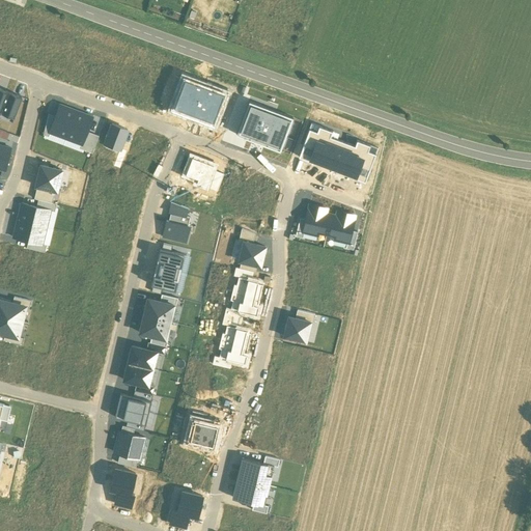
[(214,127),(227,92),(183,77),(170,110),(214,127)]
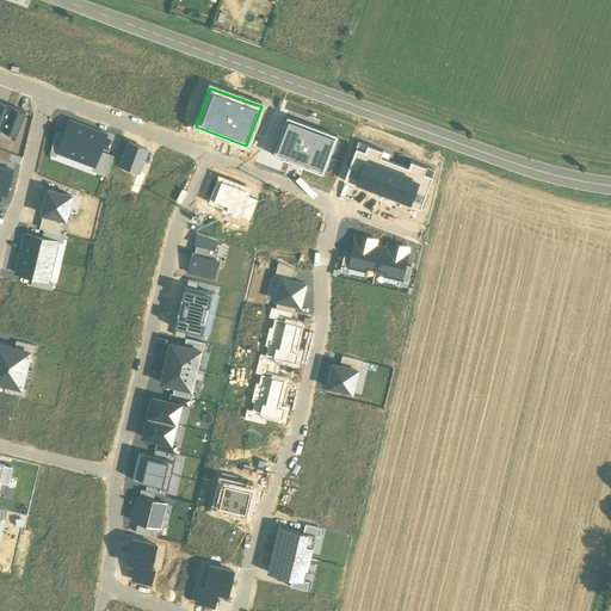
[(0,129),(1,130),(11,106),(0,102),(0,129)]
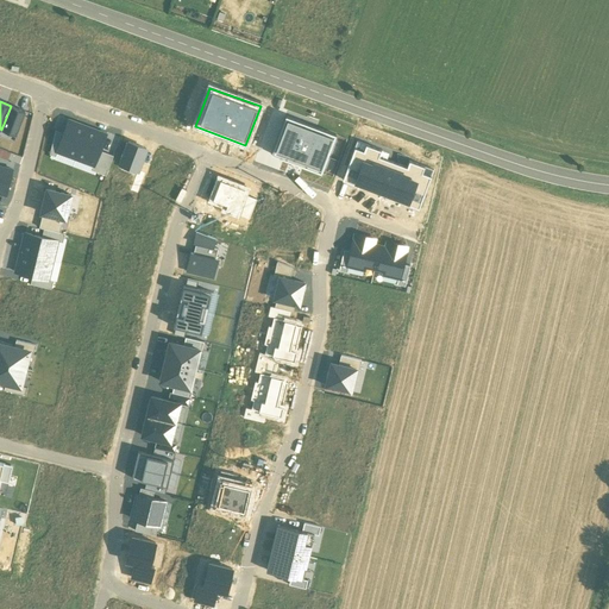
[(25,111),(11,106),(1,130),(16,135),(25,111)]
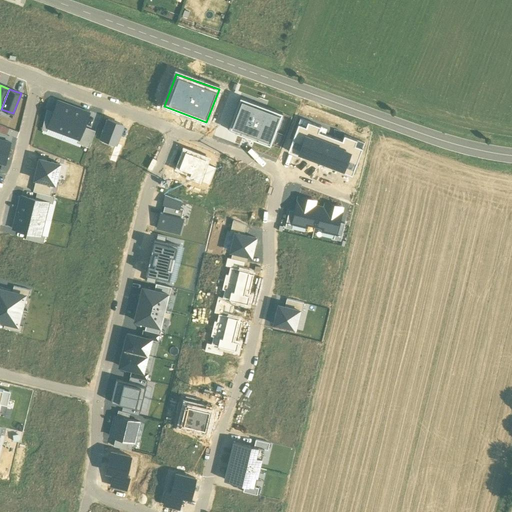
[(240,97),(228,130),(269,146),(282,113),(240,97)]
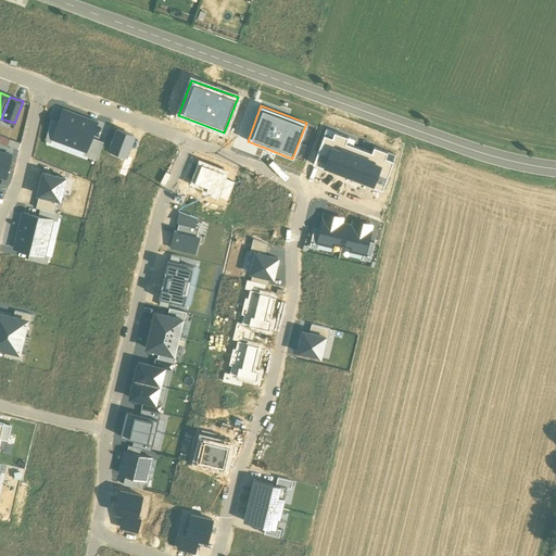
[(68,146),(79,116),(63,110),(58,123),(52,139),(68,146)]
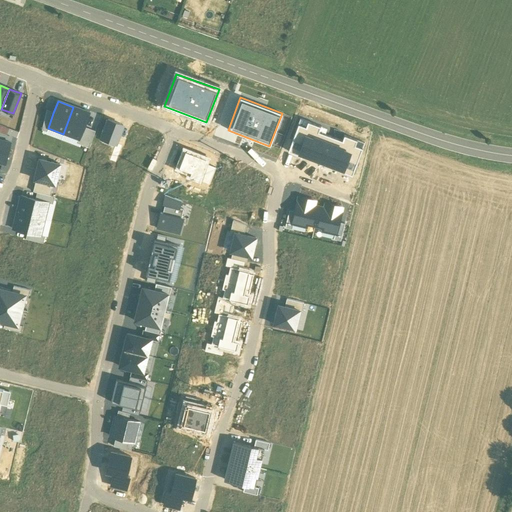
[(79,140),(84,127),(90,113),(73,107),(63,134),(79,140)]
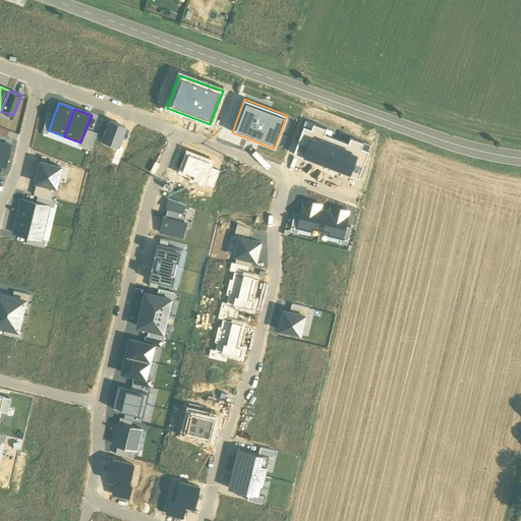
[(48,134),(49,130),(54,115),(48,112),(43,132),(48,134)]
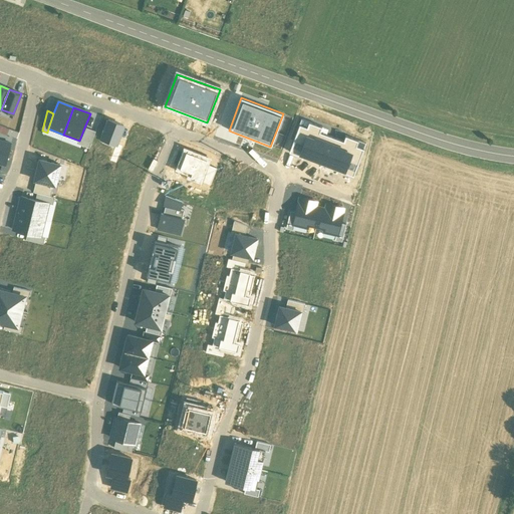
[(321,126),(301,119),(289,152),(309,160),(310,158),(334,167),(333,169),(353,176),(365,144),(345,136),(343,141),(319,132),(321,126)]
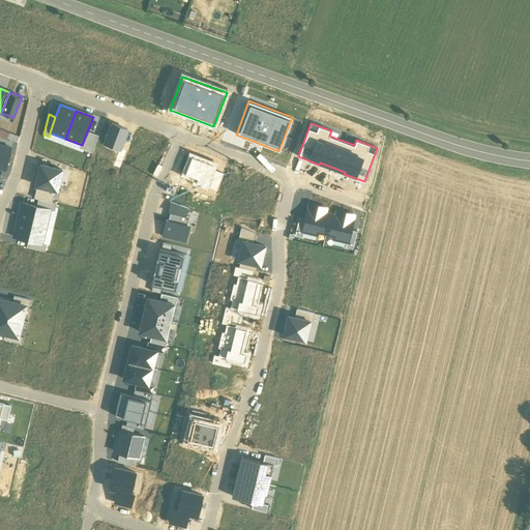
[(127,130),(112,124),(105,143),(120,149),(127,130)]
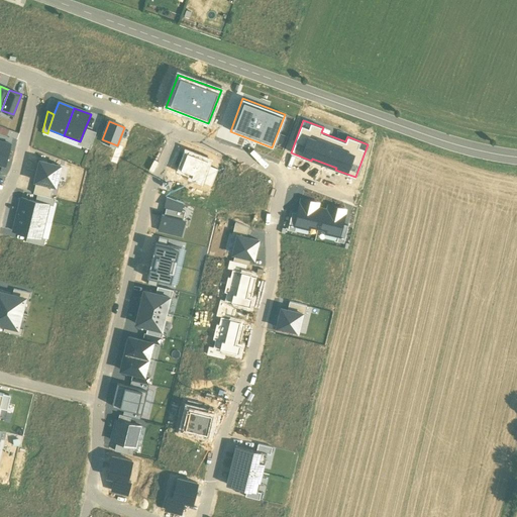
[(79,145),(90,149),(96,132),(85,128),(80,141),(79,145)]
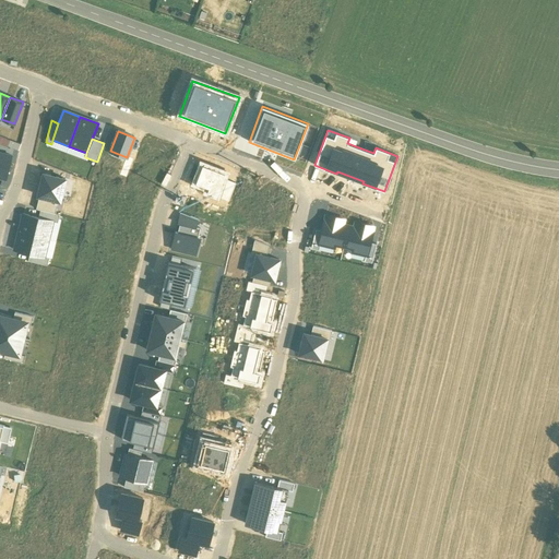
[(0,177),(6,179),(11,156),(0,153),(0,177)]
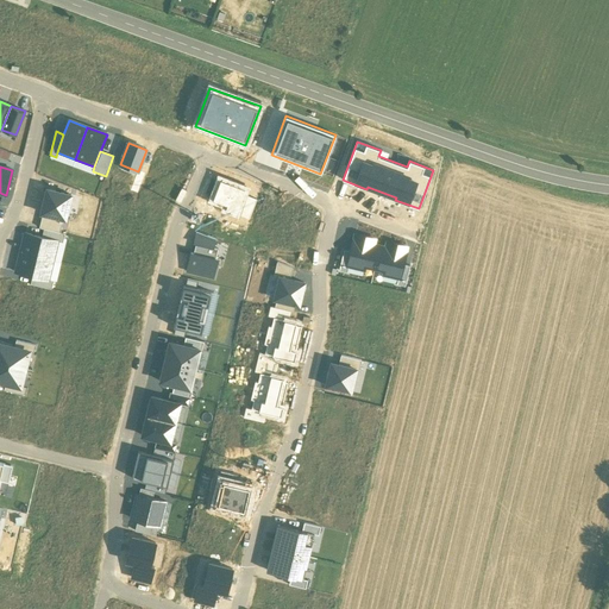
[(149,170),(142,189),(150,193),(151,188),(157,173),(149,170)]
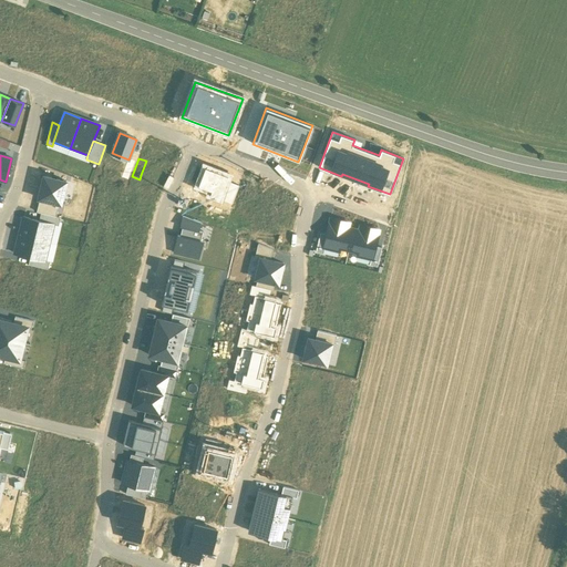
[(129,160),(122,177),(127,179),(134,162),(129,160)]
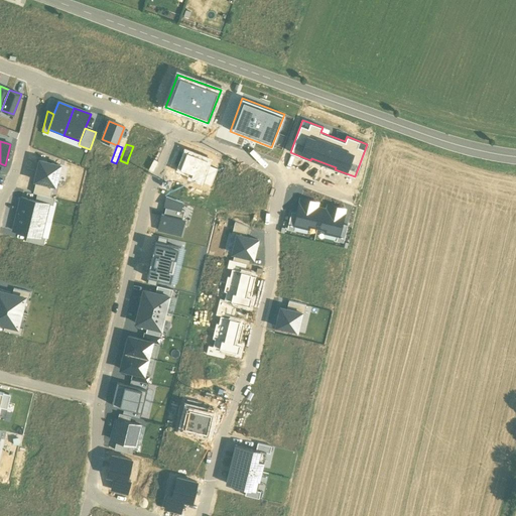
[(202,181),(209,164),(210,160),(185,151),(178,169),(190,174),(189,177),(202,181)]
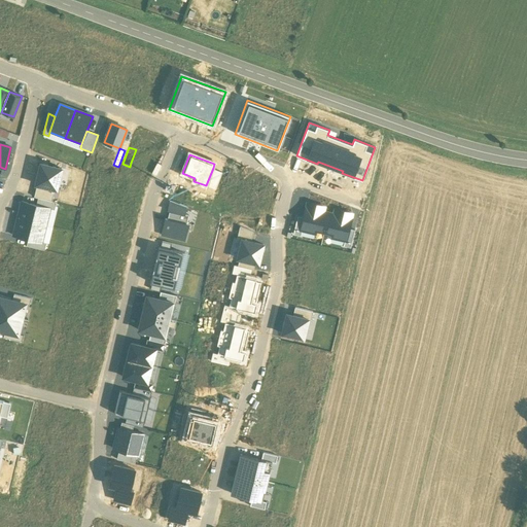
[(37,185),(55,189),(57,190),(62,169),(40,164),(35,185),(37,185)]
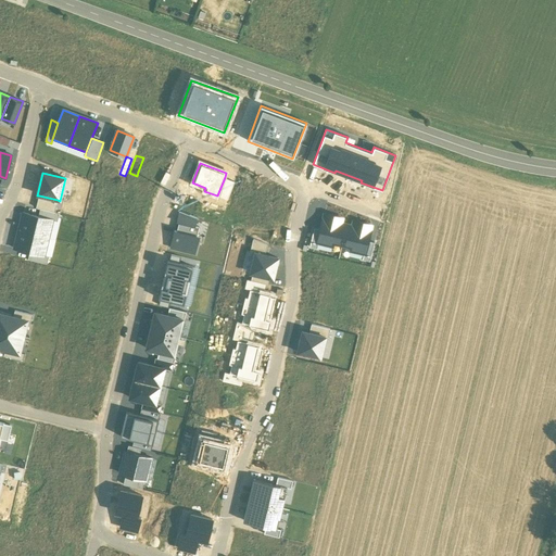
[(217,196),(228,200),(235,181),(225,177),(217,196)]
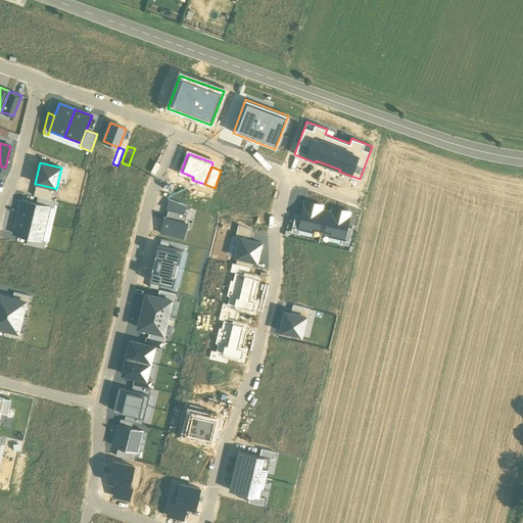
[(38,197),(51,200),(54,188),(37,184),(34,196),(38,197)]
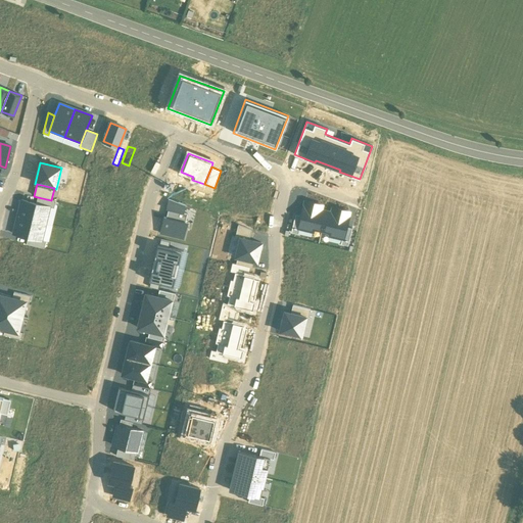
[(51,200),(38,197),(36,204),(50,207),(53,208),(55,201),(51,200)]
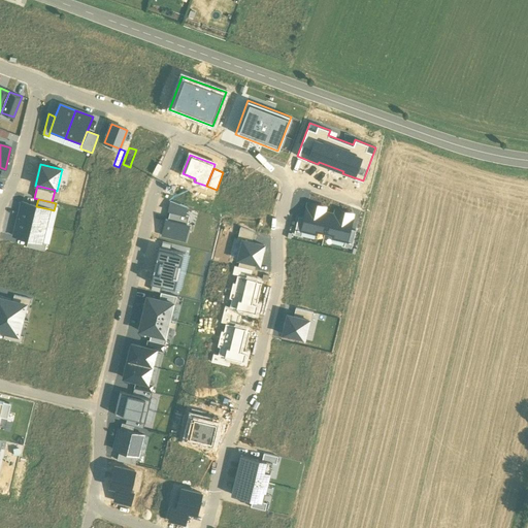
[(170,211),(185,215),(187,207),(169,200),(167,210),(170,211)]
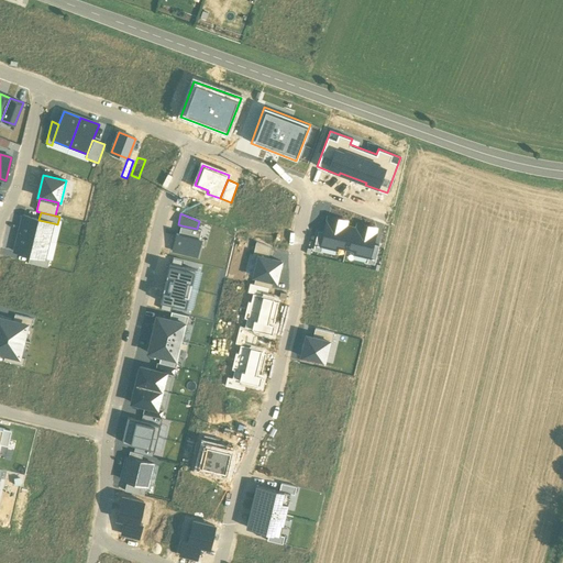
[(50,241),(54,223),(39,220),(23,216),(18,234),(50,241)]
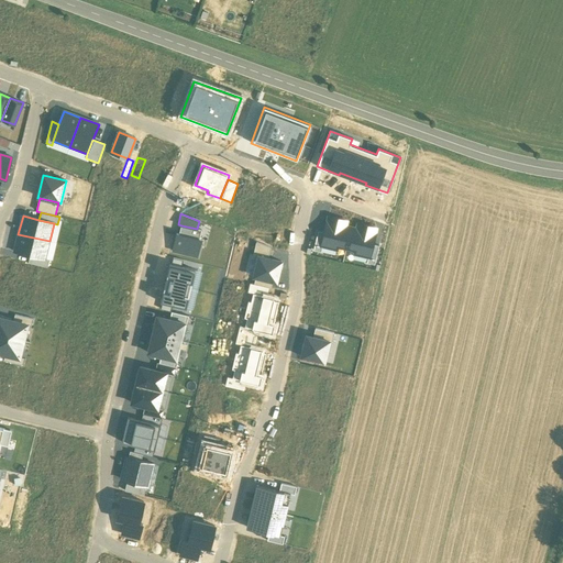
[(321,246),(322,246),(337,250),(337,246),(346,249),(351,228),(345,227),(346,222),(328,218),(324,233),(321,246)]
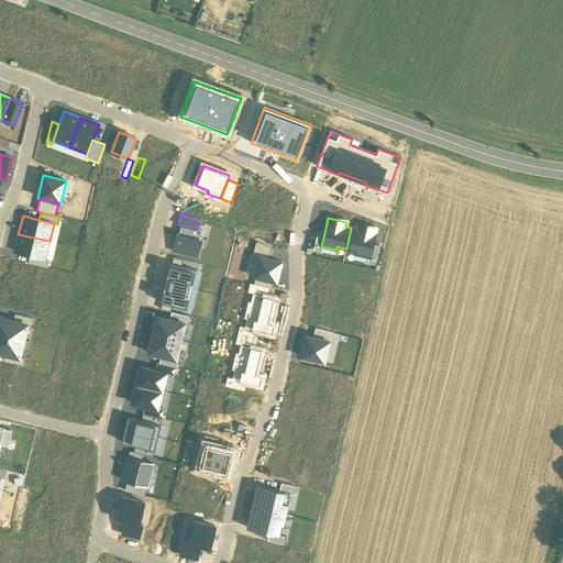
[(351,228),(346,249),(355,251),(354,254),(368,257),(370,257),(373,244),(376,229),(357,224),(356,229),(351,228)]
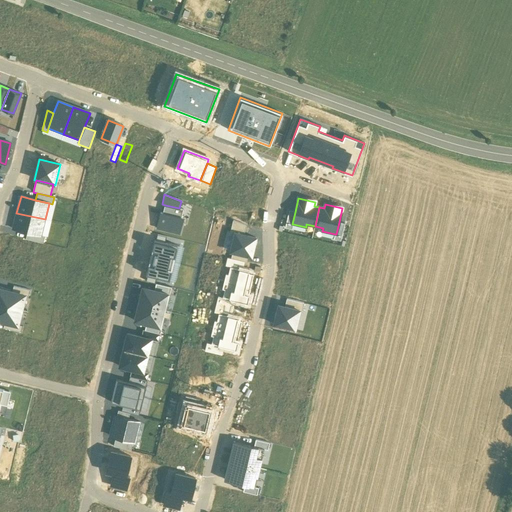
[(165,205),(162,213),(181,218),(183,209),(179,208),(165,205)]
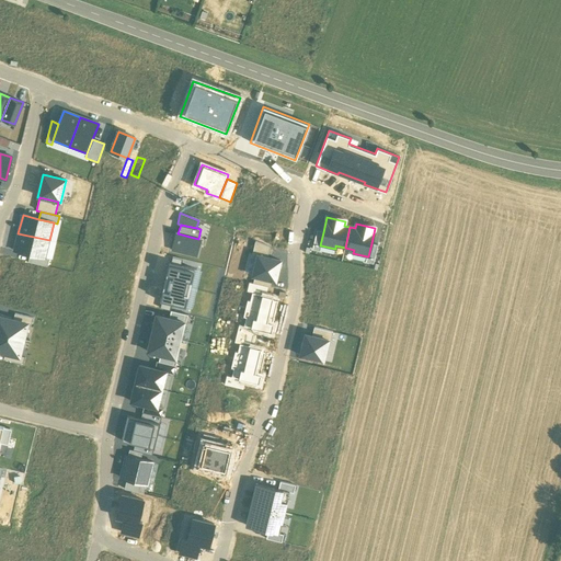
[(320,251),(321,245),(320,245),(323,232),(317,231),(312,250),(320,251)]
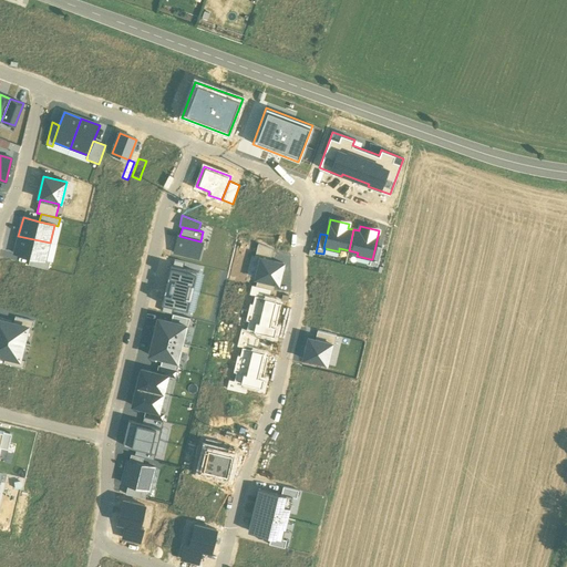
[(50,243),(18,236),(13,254),(30,258),(45,261),(50,243)]
